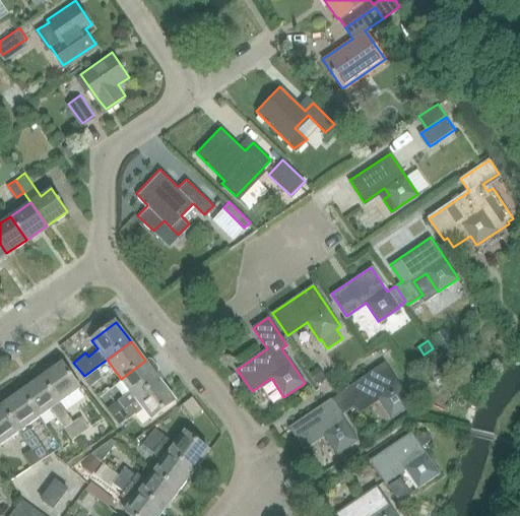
[(435,353),(424,361),(431,370),(441,363),(435,353)]
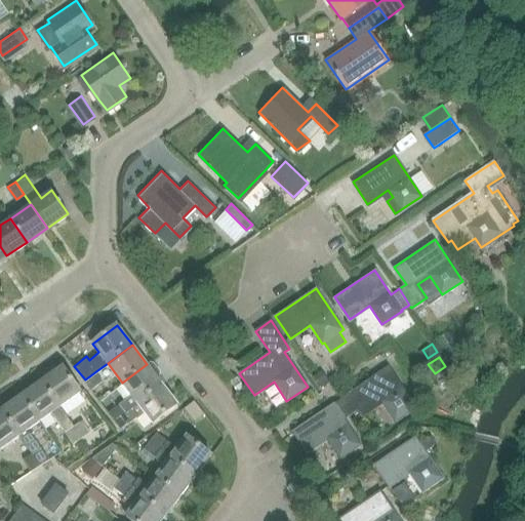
[(147,364),(122,383),(130,394),(108,410),(114,418),(161,384),(156,376),(159,374),(160,371),(154,363),(150,362),(147,364)]
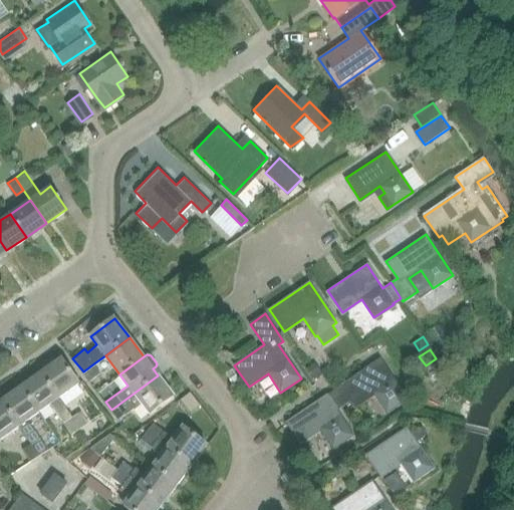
[(41,372),(58,397),(78,383),(61,357),(41,372)]
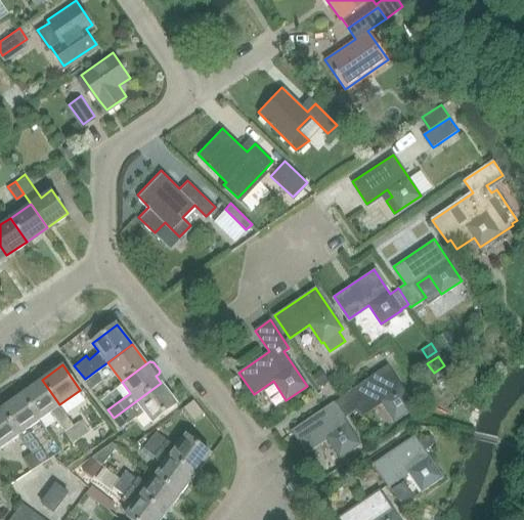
[(347,393),(340,398),(350,413),(357,408),(362,416),(383,401),(395,421),(416,407),(387,365),(346,392),(347,393)]
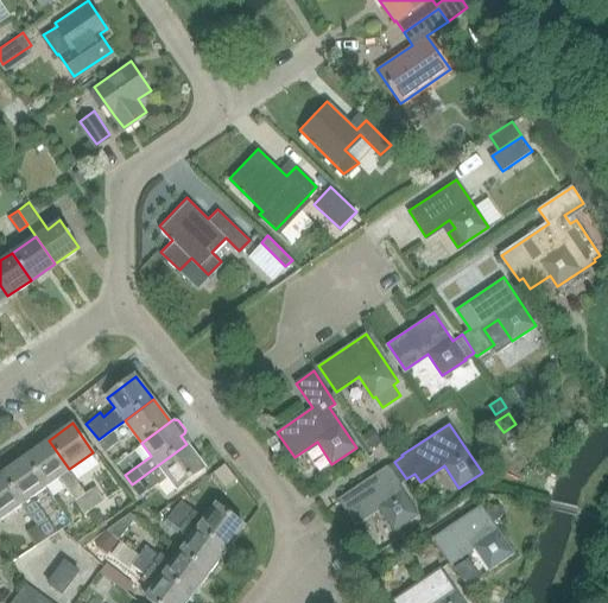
[(373,426),(362,432),(371,444),(380,438),(373,426)]
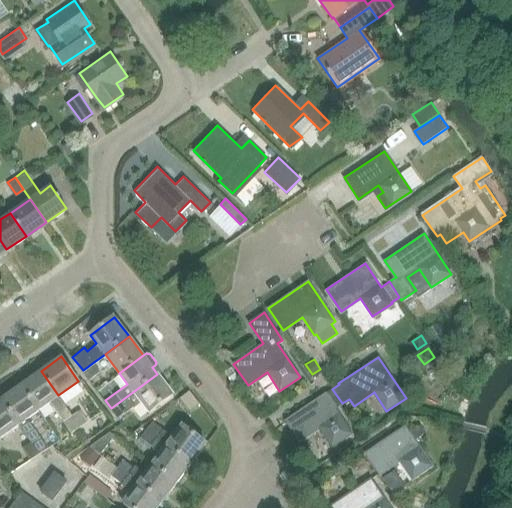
[(101,369),(95,361),(83,370),(89,378),(101,369)]
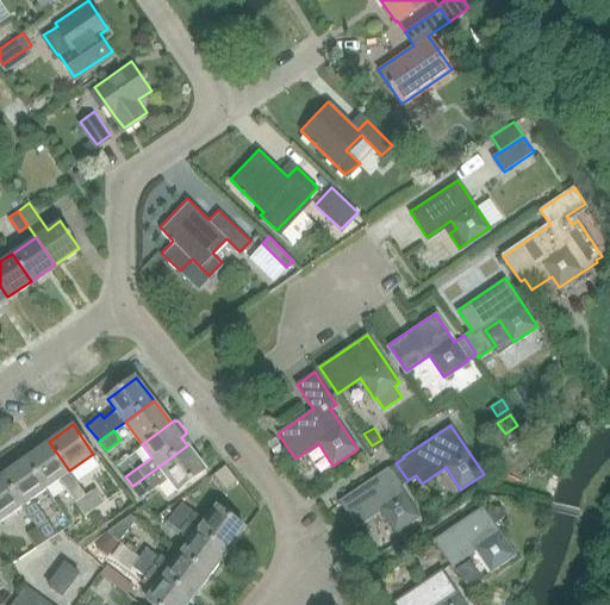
[(49,442),(25,459),(47,487),(60,478),(86,513),(95,506),(86,493),(69,471),(49,442)]
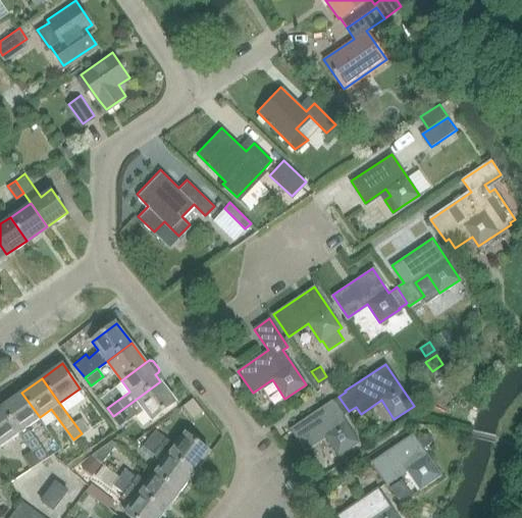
[(176,402),(160,381),(113,416),(120,425),(143,408),(152,420),(176,402)]
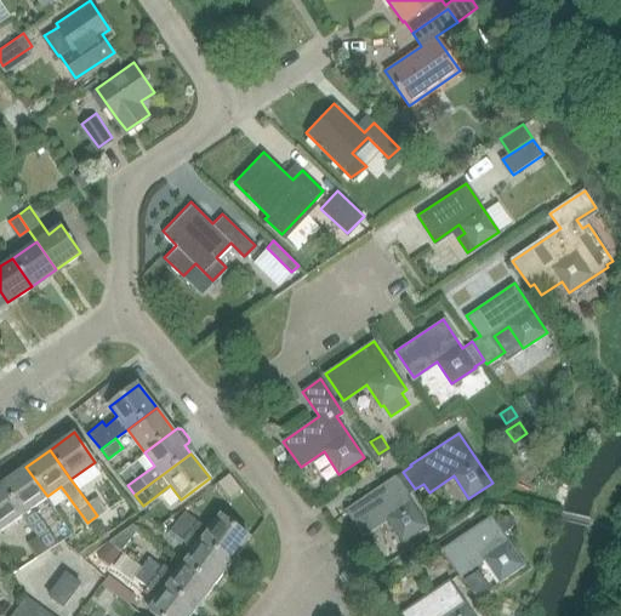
[(34,506),(47,496),(26,467),(1,484),(23,513),(38,534),(47,548),(58,540),(34,506)]
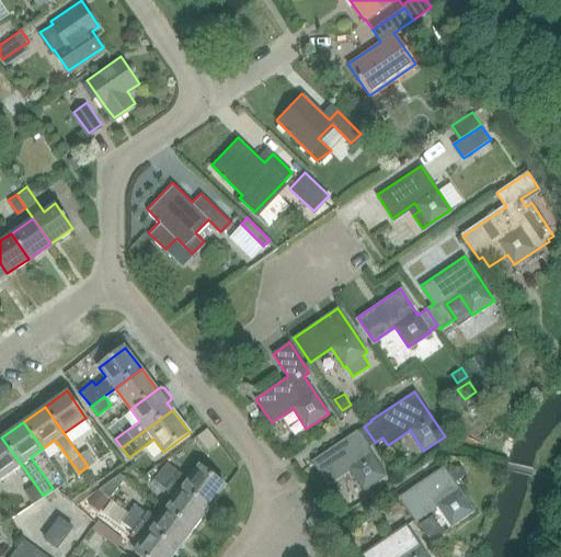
[(478,442),(481,427),(465,423),(462,439),(478,442)]
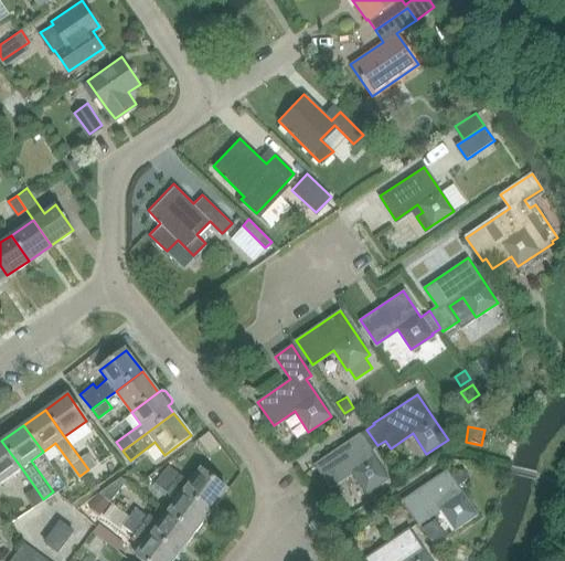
[(366,430),(365,429),(359,434),(315,464),(331,488),(353,473),(368,494),(388,479),(369,451),(376,445),(366,430)]
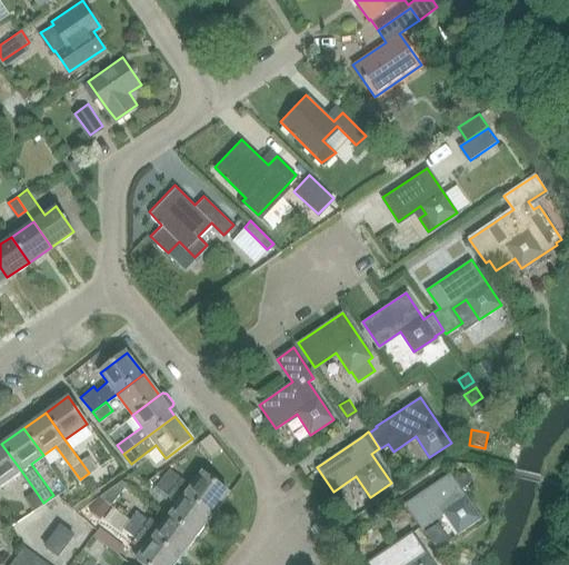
[(0,485),(21,471),(1,444),(0,445),(0,485)]
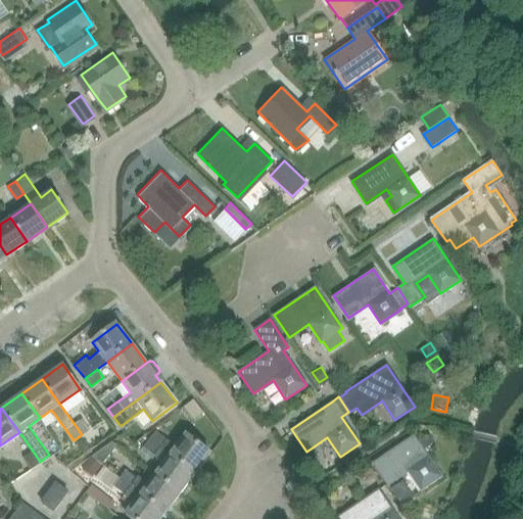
[(82,417),(74,423),(82,434),(90,428),(82,417)]
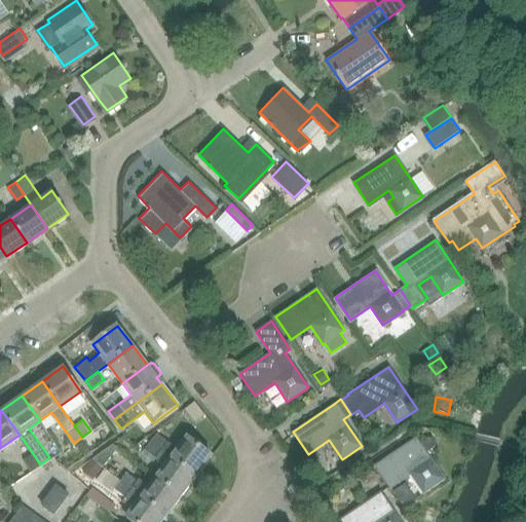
[(157,431),(150,440),(195,475),(211,454),(186,436),(178,446),(157,431)]
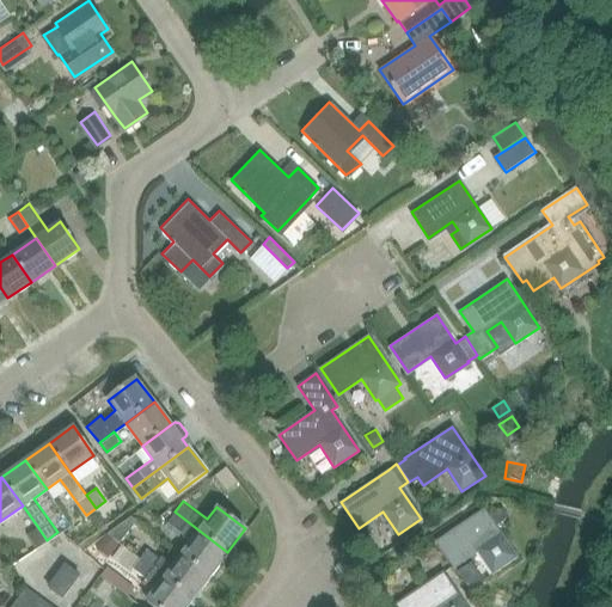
[(516,556),(494,523),(503,517),(496,507),(487,513),(484,508),(436,540),(454,566),(477,551),(493,572),(516,556)]
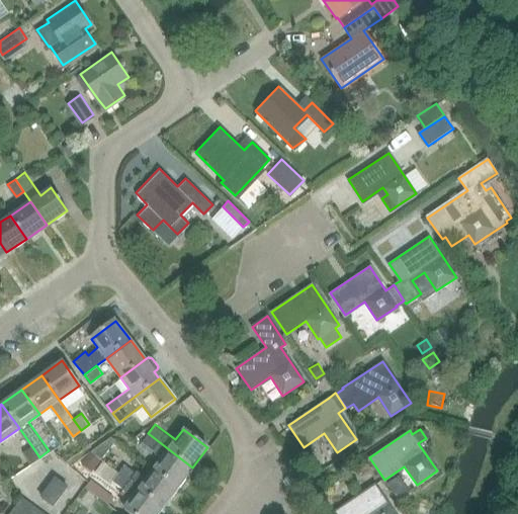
[(192,467),(148,433),(142,440),(162,455),(153,468),(177,487),(192,467)]
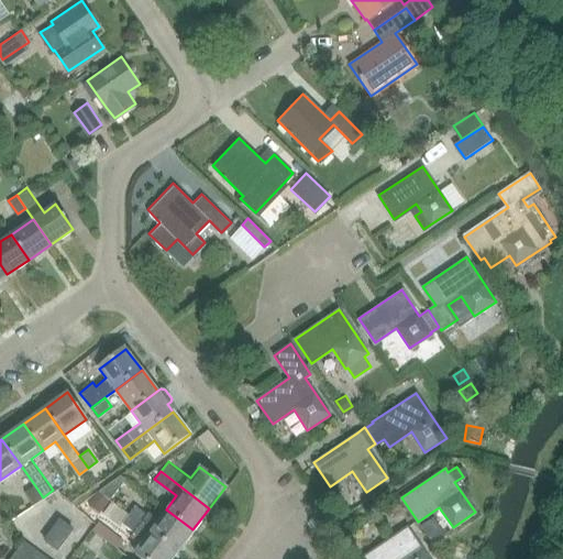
[(99,489),(100,490),(109,496),(110,497),(127,477),(121,472),(99,489)]
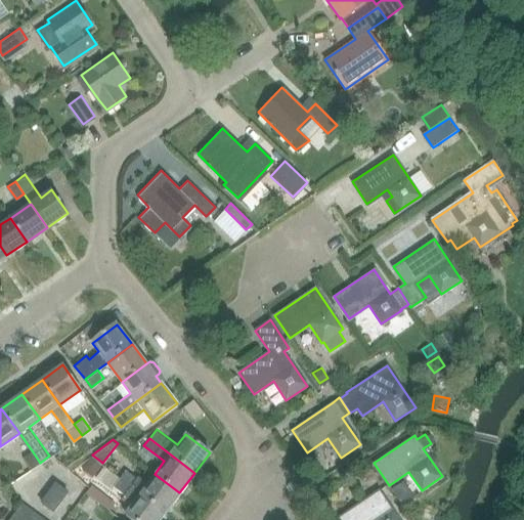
[(40,463),(32,450),(24,456),(32,468),(40,463)]
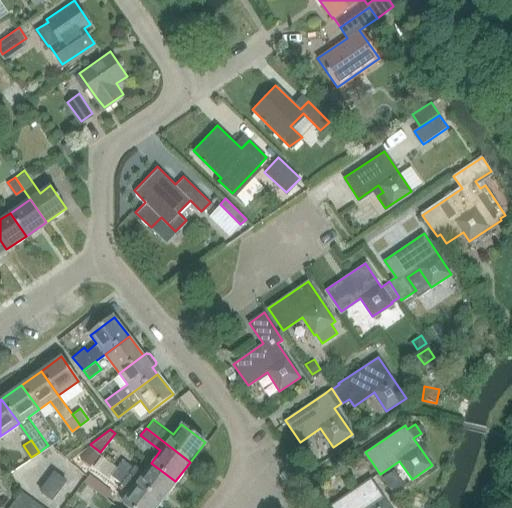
[(91,445),(83,454),(92,461),(100,452),(99,451),(91,445)]
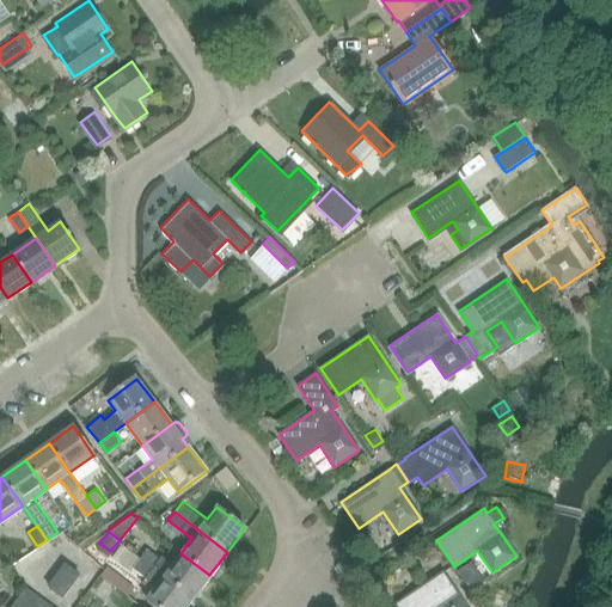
[(147,547),(139,558),(191,599),(209,575),(181,553),(172,563),(160,555),(159,556),(147,547)]
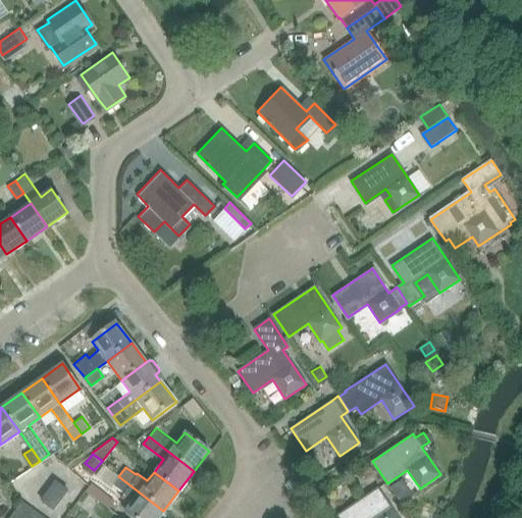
[(157,517),(163,511),(118,476),(113,482),(124,490),(123,491),(133,499),(123,512),(131,517),(157,517)]
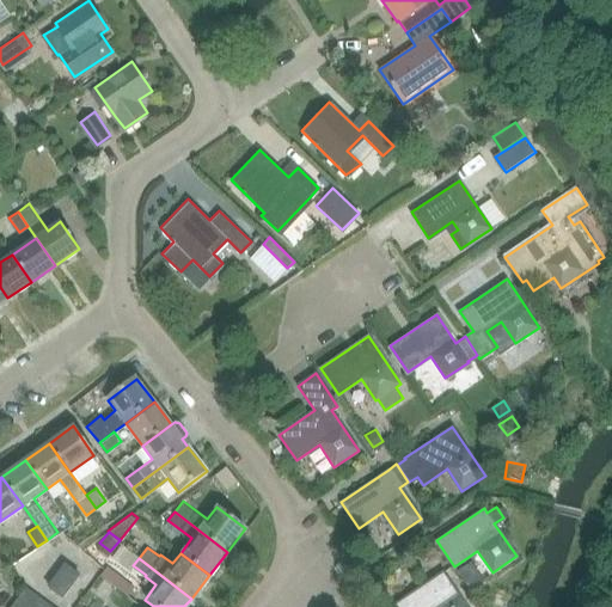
[(65,565),(62,568),(48,587),(62,598),(79,576),(65,565)]
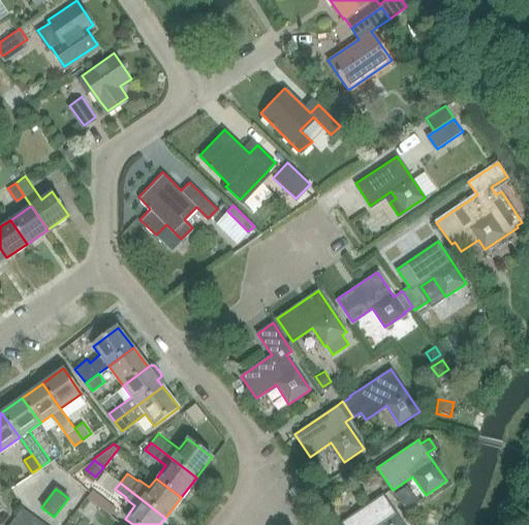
[(343,524),(403,524),(382,494),(341,522),(343,524)]
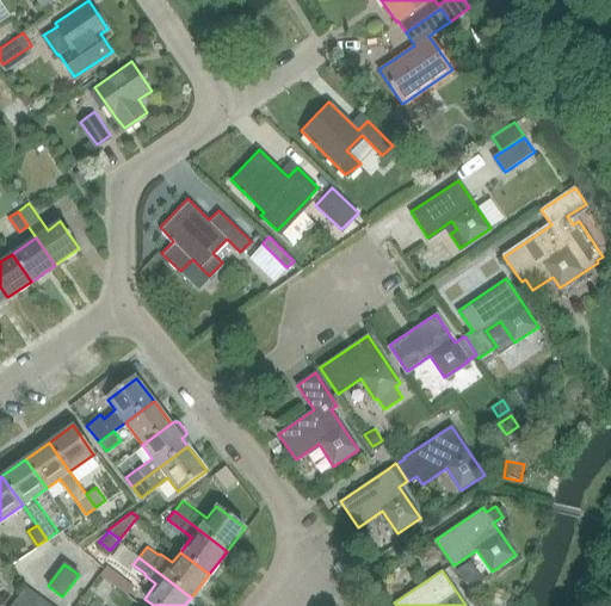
[(11,605),(29,605),(36,595),(25,587),(11,605)]
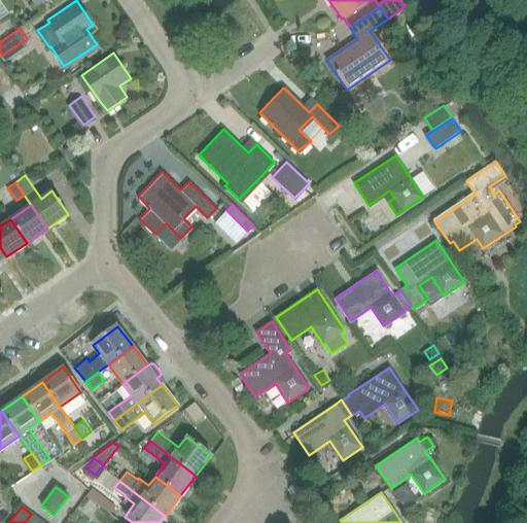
[(40,522),(41,522),(31,514),(25,522),(40,522)]
